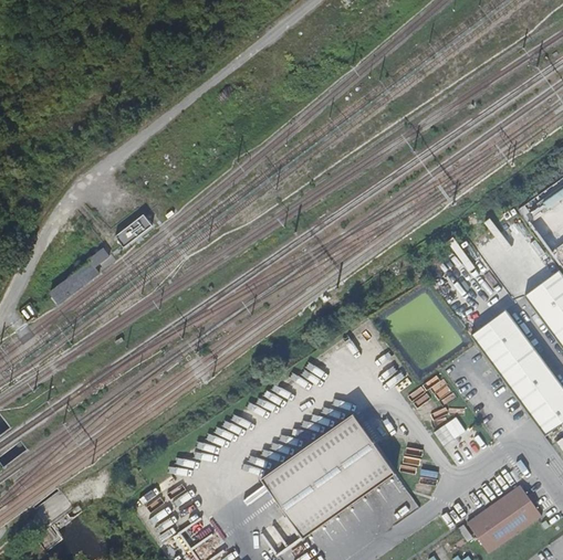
[(543,189),(548,196),(562,188),(562,185),(560,180),(543,189)]
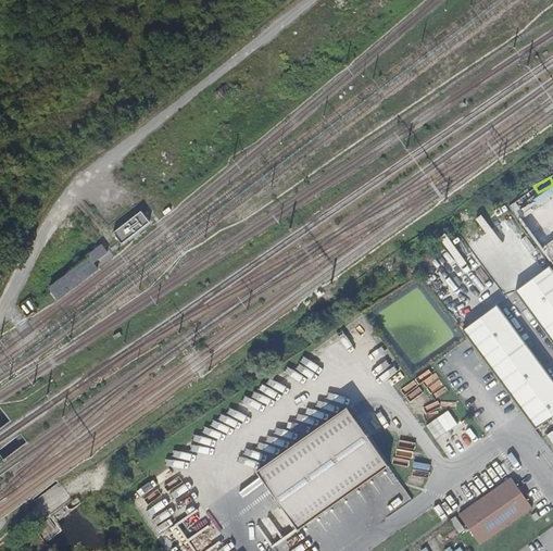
[(543,199),(552,191),(552,184),(540,193),(543,199)]
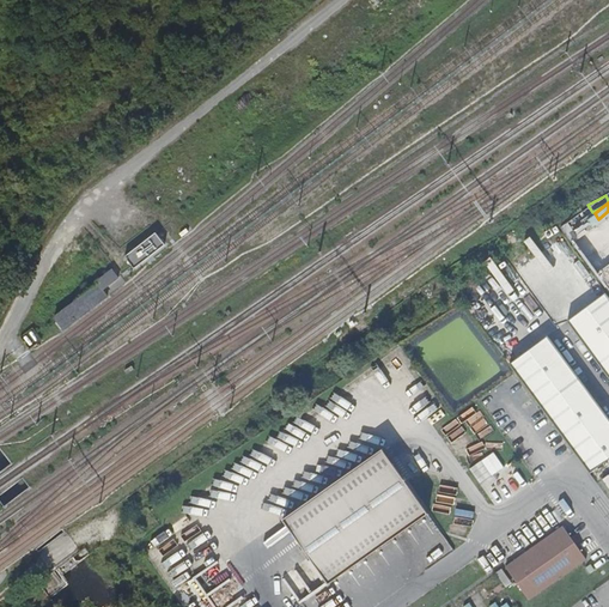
[(169,240),(160,228),(129,250),(138,262),(169,240)]
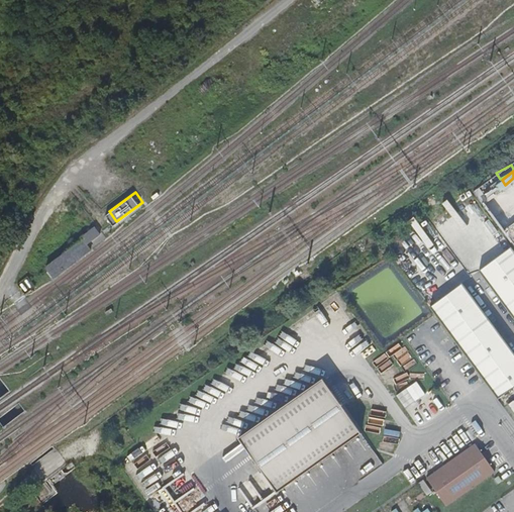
[(58,272),(95,245),(91,240),(105,230),(99,222),(86,232),(85,235),(50,261),(58,272)]
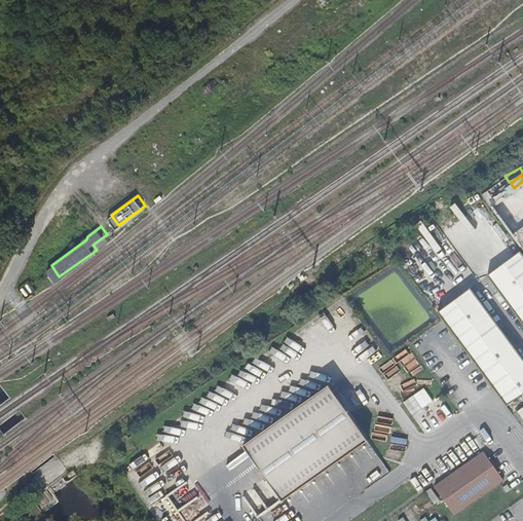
[(489,275),(522,322),(522,252),(489,275)]
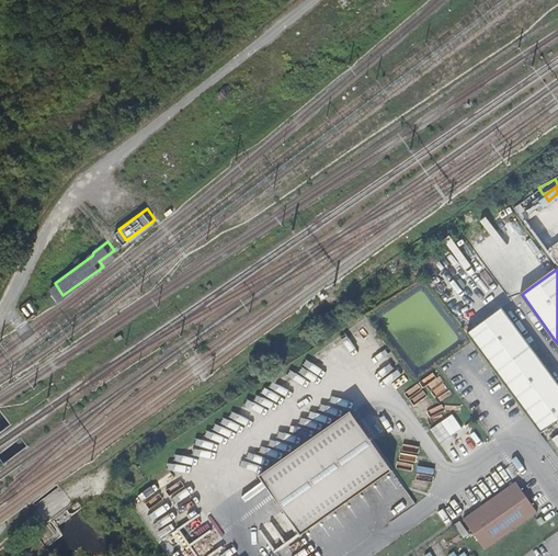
[(468,332),(539,430),(557,417),(557,383),(503,307),(468,332)]
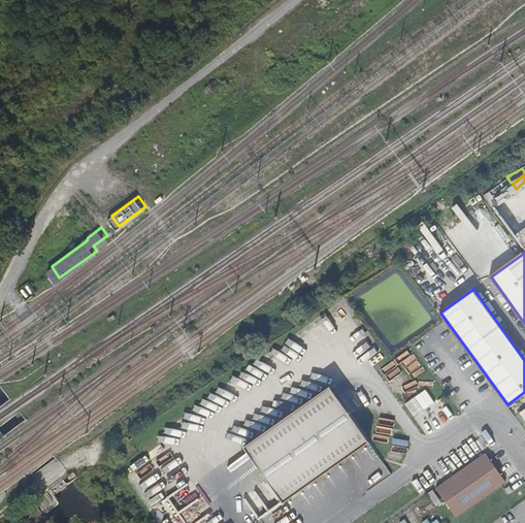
[(331,385),(242,444),(281,501),(369,443),(331,385)]
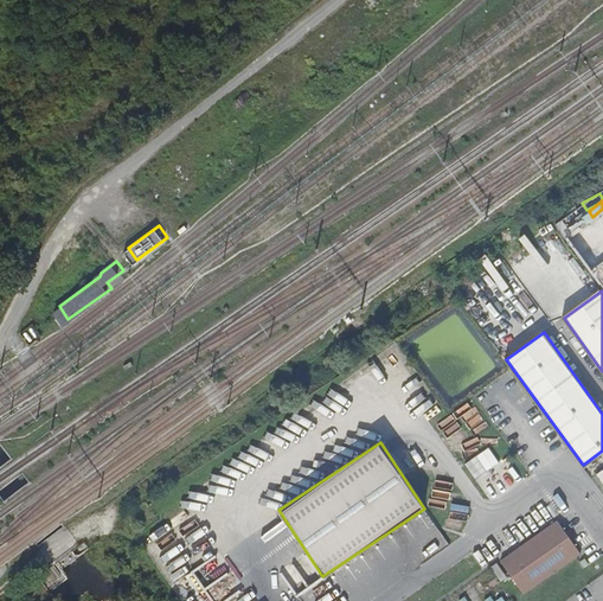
[(559,517),(500,558),(521,590),(582,549),(559,517)]
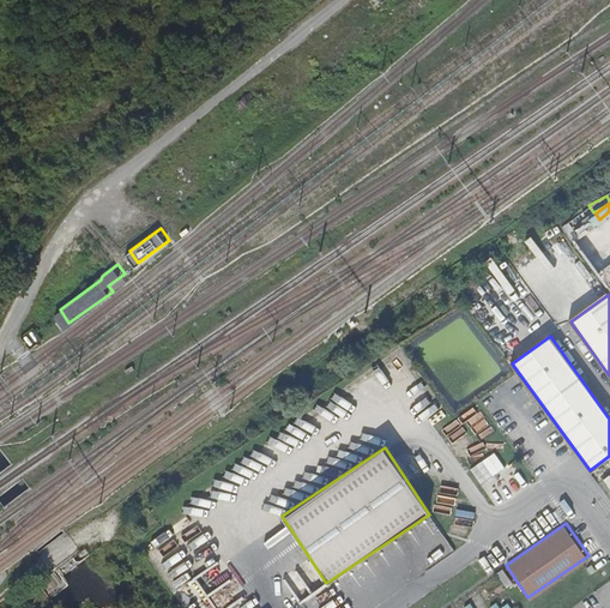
[(493,603),(508,593),(495,573),(479,584),(493,603)]
